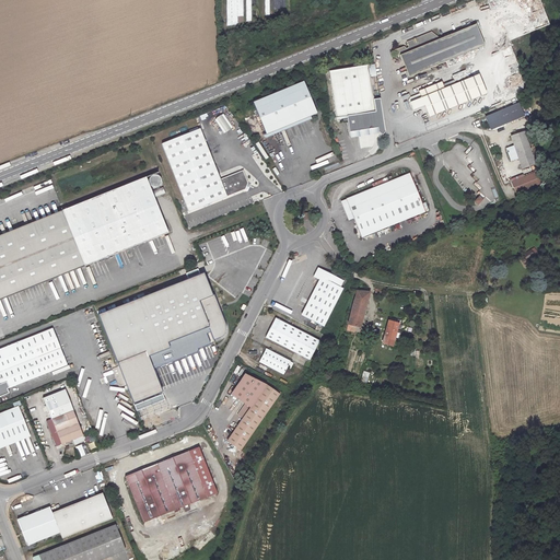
[(537,0),(528,0),(534,10),(540,8),(537,0)]
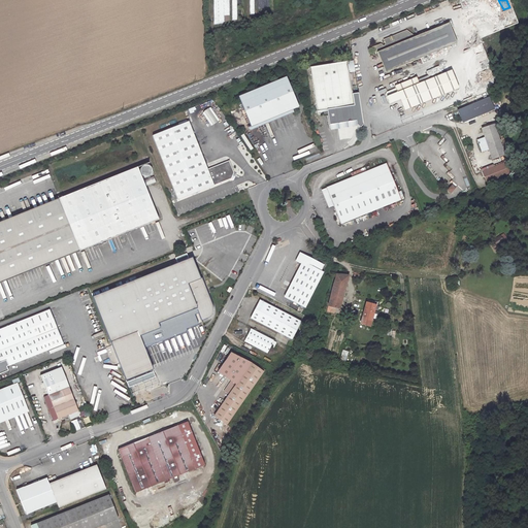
[(512,10),(499,14),(503,26),(516,22),(512,10)]
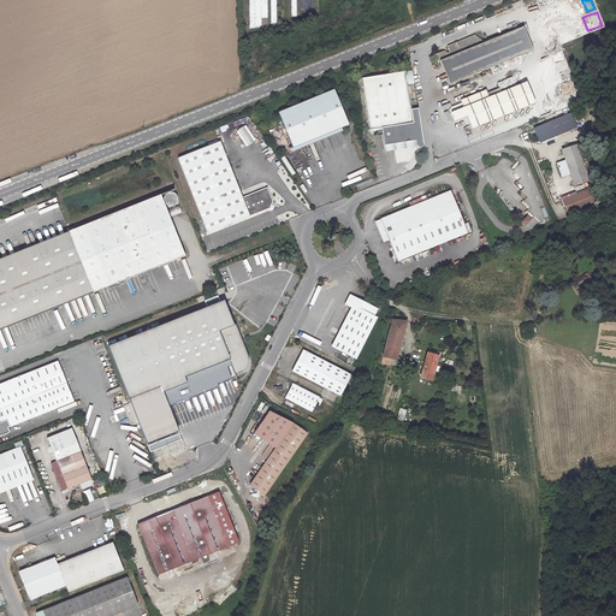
[(444,51),(436,54),(438,61),(440,61),(450,84),(533,51),(523,27),(519,29),(510,31),(481,45),(480,42),(483,41),(474,35),(457,41),(458,42),(454,45),(454,43),(448,46),(449,51),(449,52),(446,53),(446,52),(444,51)]
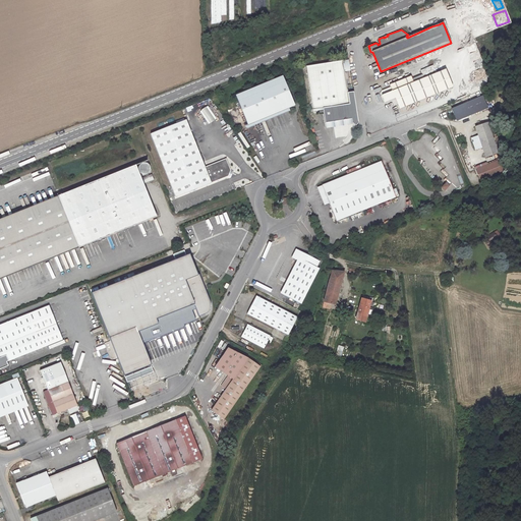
[(342,60),(305,66),(312,110),(314,109),(317,109),(319,111),(321,112),(323,112),(325,123),(351,119),(351,122),(355,126),(358,122),(353,92),(347,93),(344,71),(342,60)]
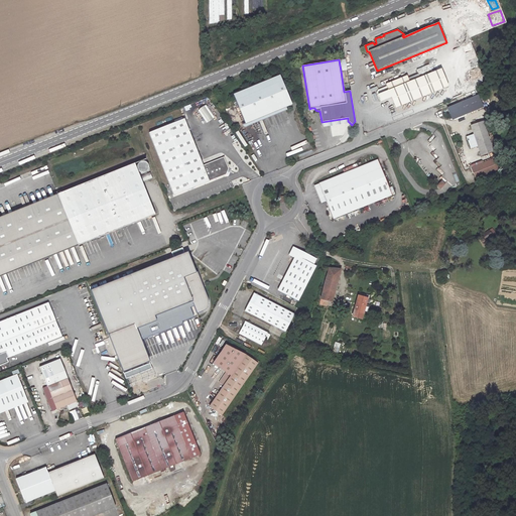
[(407,75),(386,84),(386,86),(378,90),(377,92),(381,102),(391,97),(395,108),(448,87),(440,69),(409,82),(407,75)]
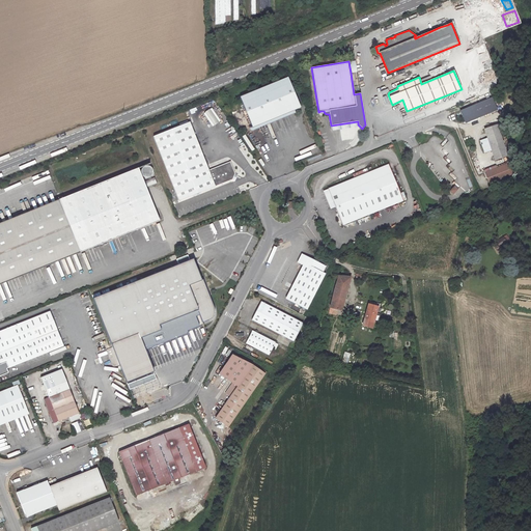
[(287,77),(240,98),(252,128),(301,108),(287,77)]
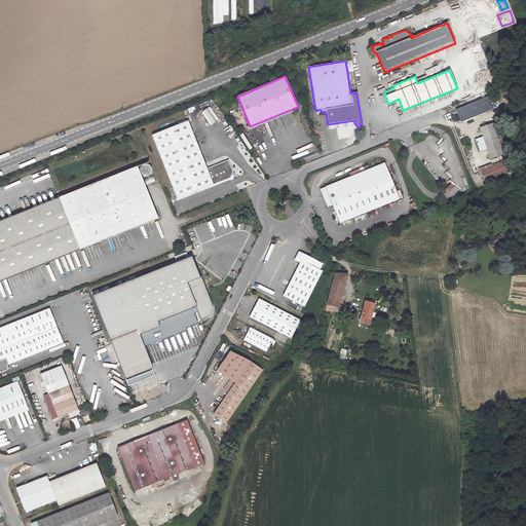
[(487,98),(456,111),(461,122),(492,109),(487,98)]
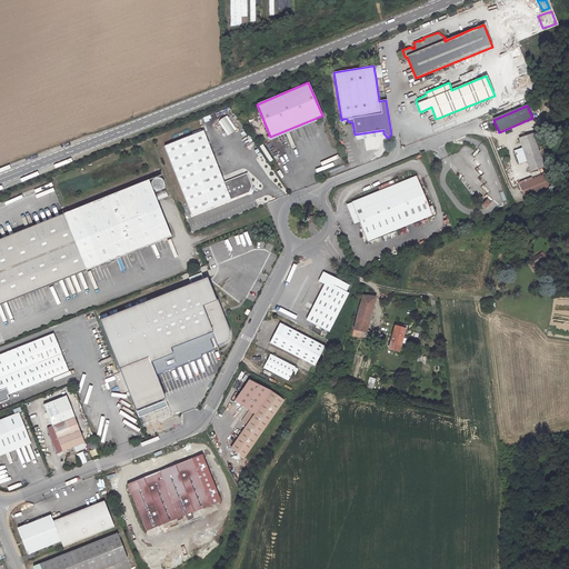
[(239,161),(223,122),(205,130),(220,169),(239,161)]
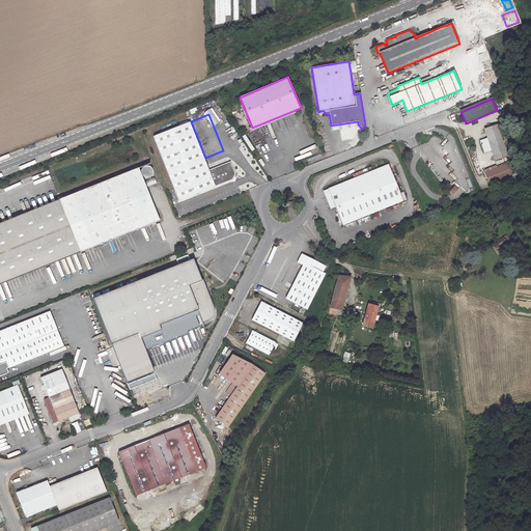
[(189,121),(154,136),(179,201),(232,179),(235,173),(230,161),(208,170),(189,121)]
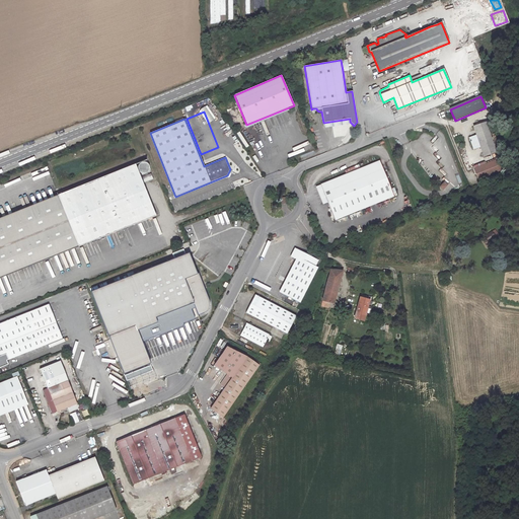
[(486,122),(473,127),(484,156),(496,152),(486,122)]
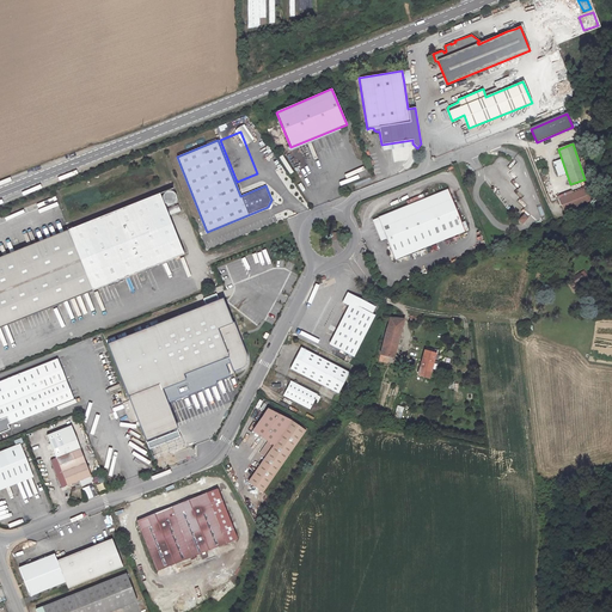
[(586,188),(558,199),(561,206),(562,204),(565,203),(568,209),(592,200),(586,188)]
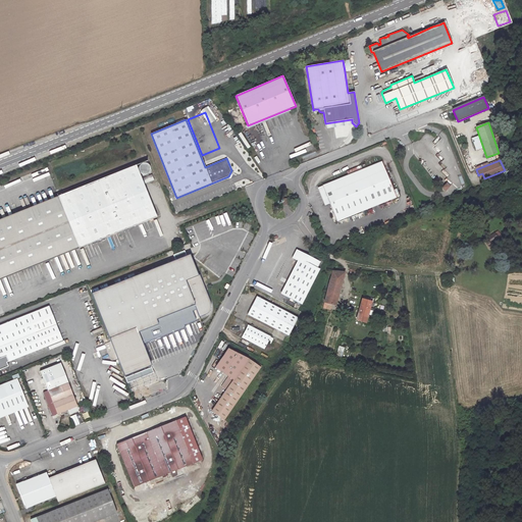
[(381,161),(322,186),(336,221),(397,197),(381,161)]
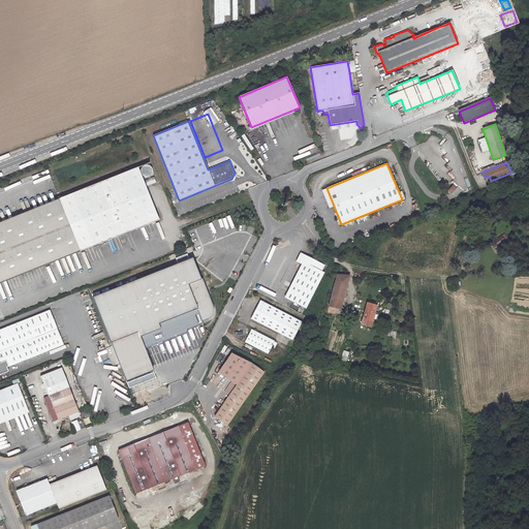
[(137,167),(59,198),(60,200),(79,249),(80,251),(159,220),(137,167)]
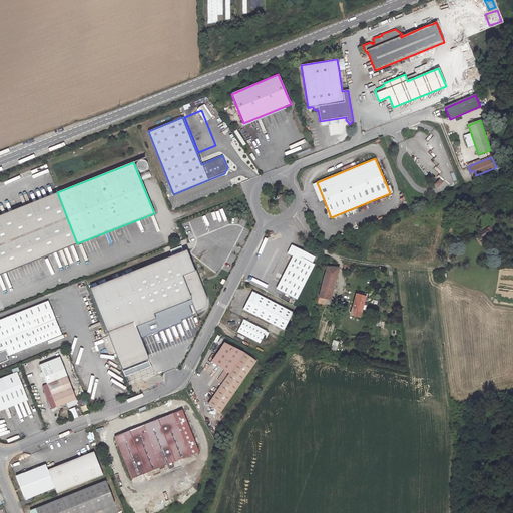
[(57,192),(28,203),(29,205),(58,194),(57,192)]
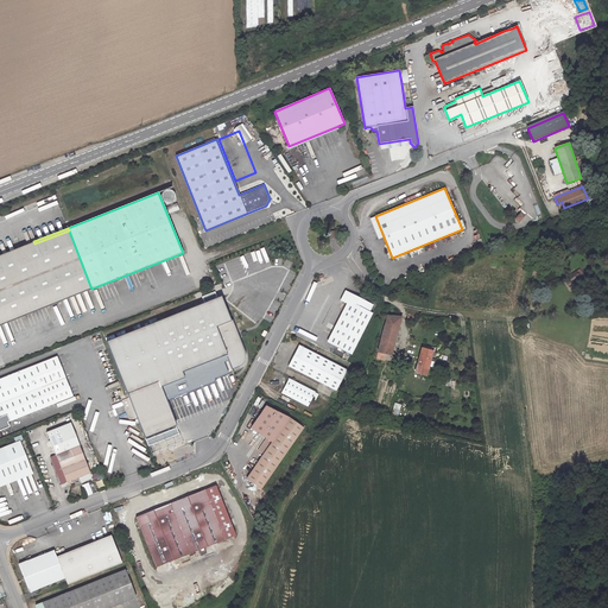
[(0,323),(46,304),(48,306),(48,308),(58,303),(57,301),(90,286),(69,230),(35,244),(33,241),(23,246),(24,248),(0,258),(0,323)]
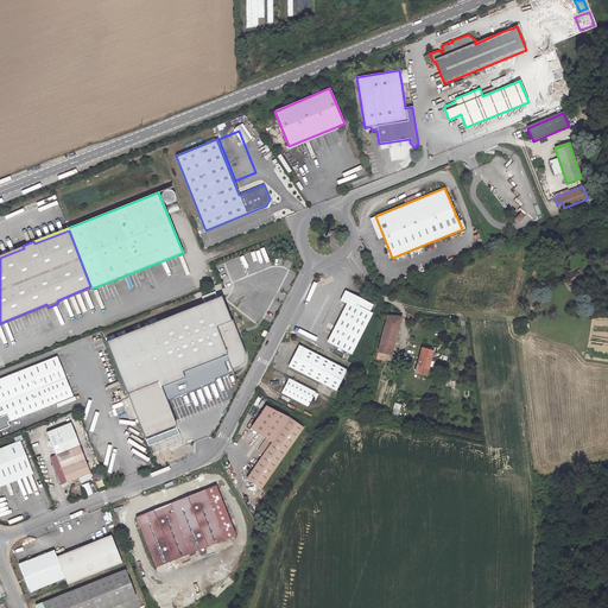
[(23,246),(0,254),(0,258),(24,248),(23,246)]
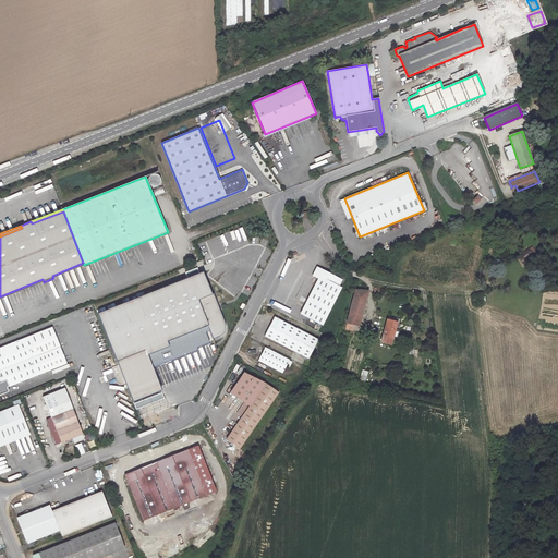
[(529,249),(520,254),(524,259),(532,255),(529,249)]
